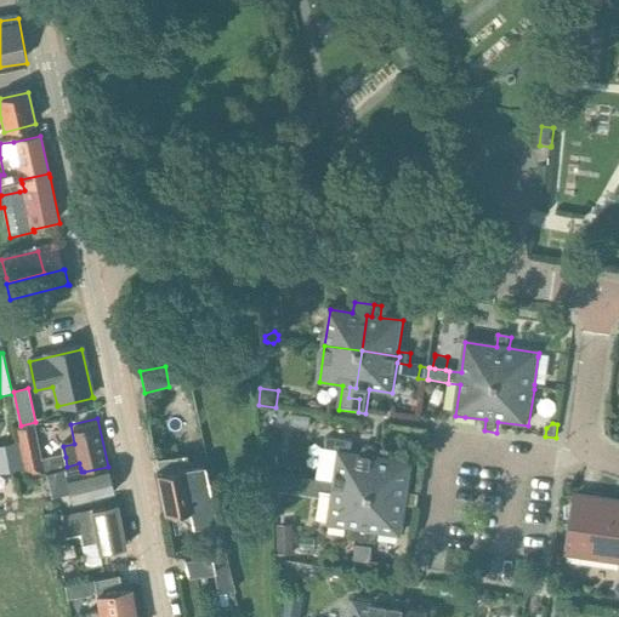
[(17,428),(17,430),(26,472),(27,470),(32,475),(35,475),(40,478),(44,476),(41,462),(35,424),(17,428)]
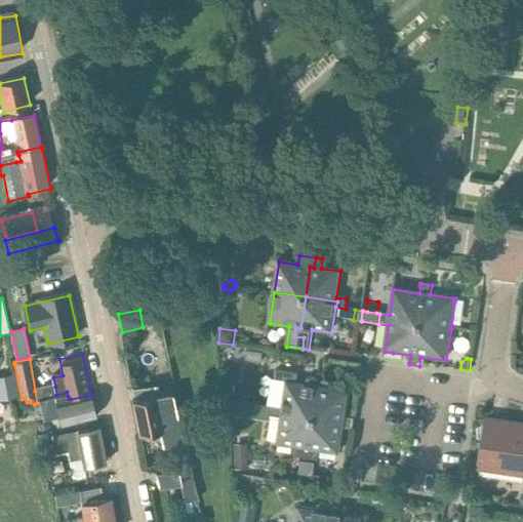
[(278,371),(276,382),(287,383),(283,407),(283,409),(283,413),(305,416),(314,417),(319,380),(308,379),(307,386),(297,385),(298,375),(278,371)]
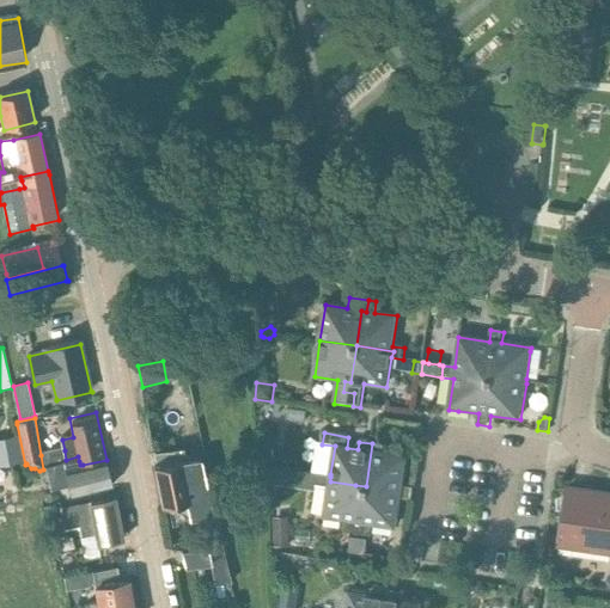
[(0,465),(23,461),(18,435),(0,437),(0,465)]
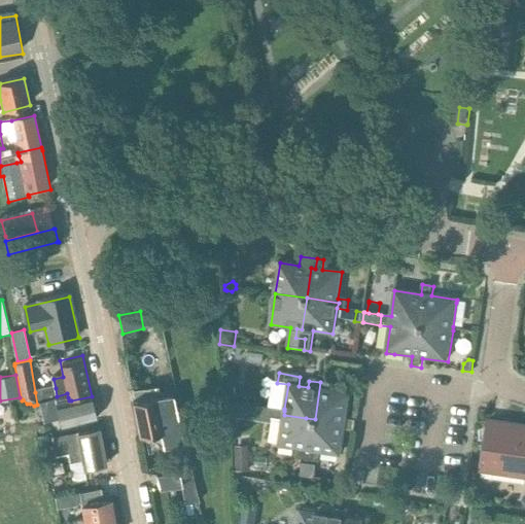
[(320,382),(315,419),(346,424),(345,429),(355,431),(356,421),(347,420),(350,394),(330,391),(331,384),(320,383),(320,382)]
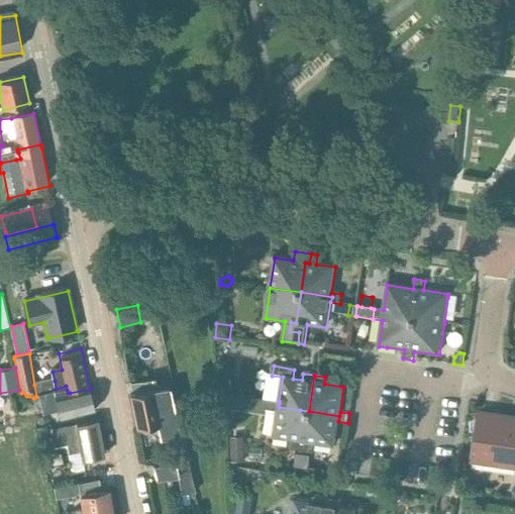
[(229,378),(221,381),(225,395),(233,393),(229,378)]
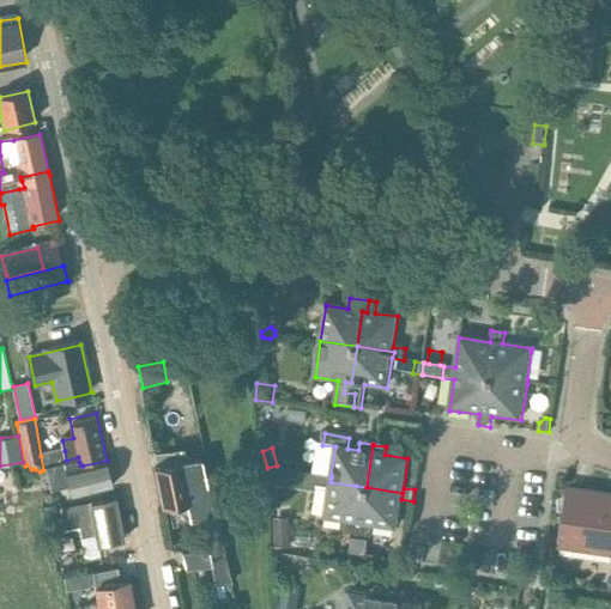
[(53,454),(41,456),(43,470),(47,469),(47,470),(52,492),(70,488),(72,497),(113,488),(107,462),(107,461),(83,466),(80,466),(79,462),(78,457),(66,461),(65,451),(53,454)]
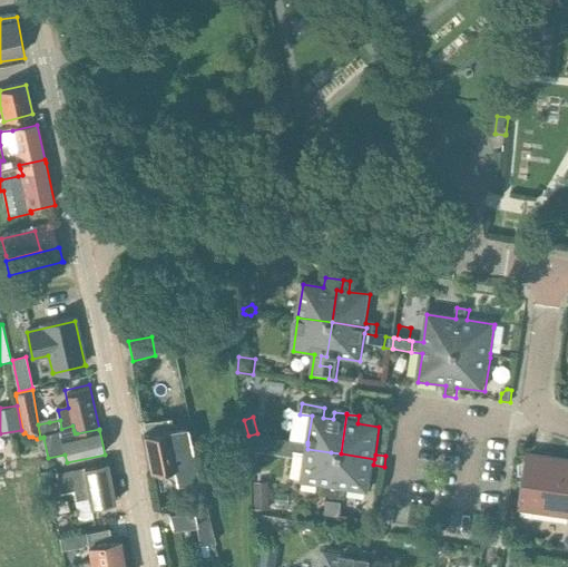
[(168,434),(145,439),(153,475),(167,471),(176,470),(179,485),(197,481),(192,453),(187,430),(174,433),(168,434)]
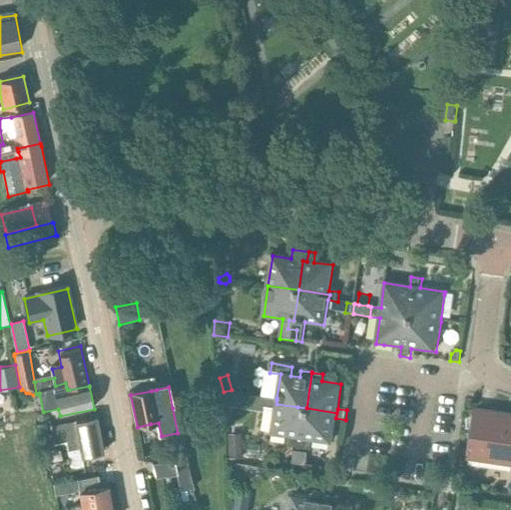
[(268,399),(266,408),(276,410),(272,435),(291,438),(290,447),(296,448),(297,439),(300,439),(302,439),(306,412),(307,408),(298,407),(277,404),(277,400),(268,398),(268,399)]
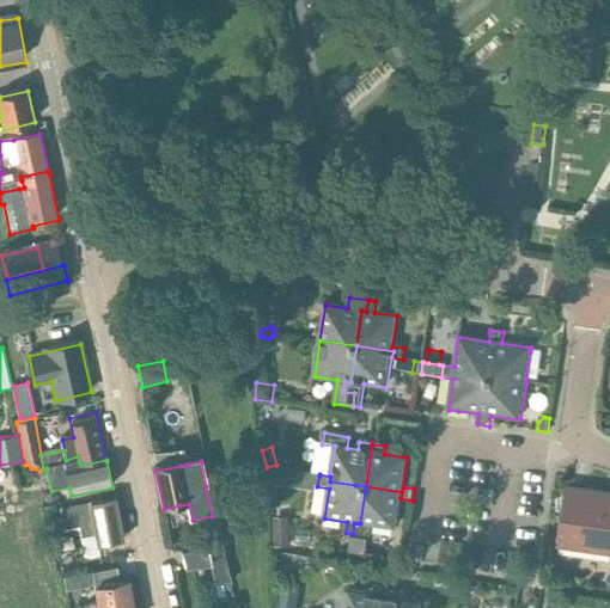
[(354,523),(353,534),(372,538),(373,526),(396,529),(401,498),(402,492),(366,486),(365,491),(360,523),(358,523),(354,523)]
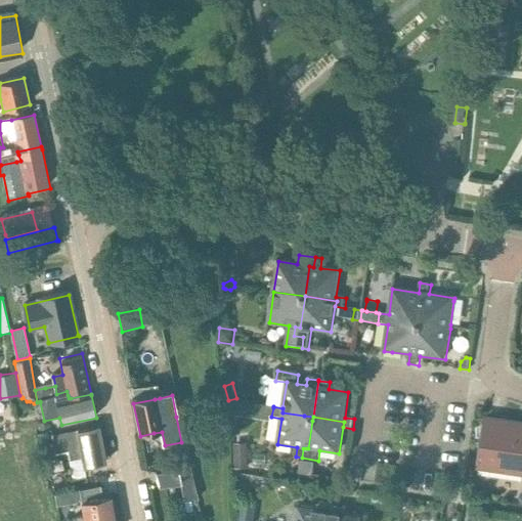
[(521,424),(484,418),(477,470),(521,476),(521,424)]
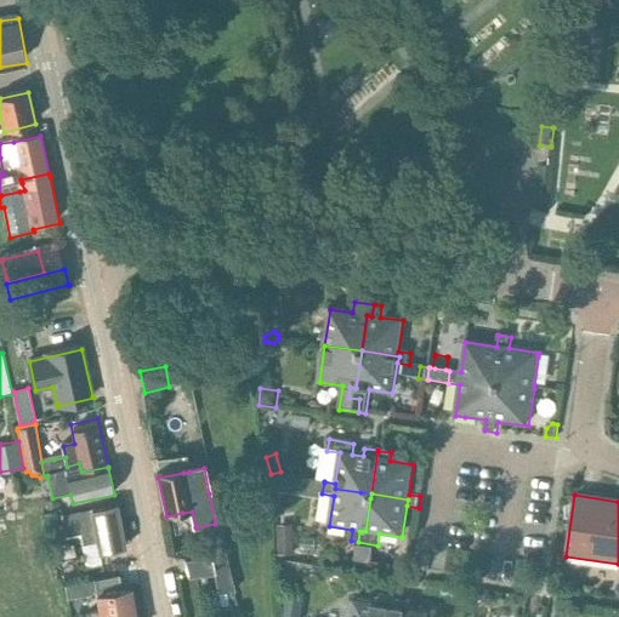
[(125,549),(117,507),(62,518),(62,519),(64,530),(67,541),(83,537),(85,548),(98,546),(101,554),(125,549)]
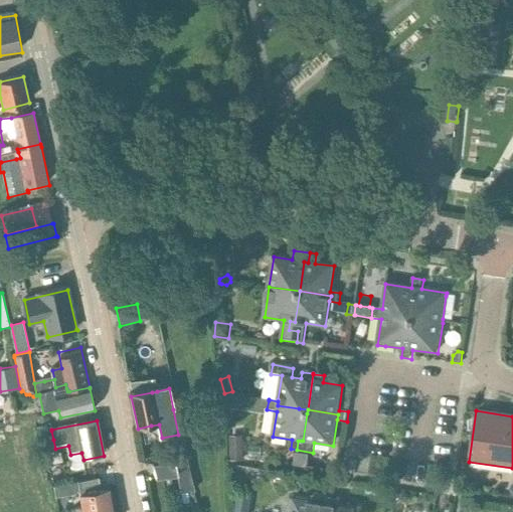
[(47,427),(37,429),(39,441),(50,439),(47,427)]
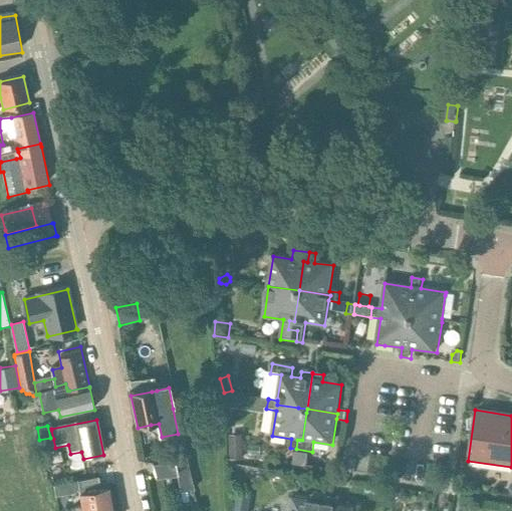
[(244,437),(231,437),(231,462),(245,461),(244,437)]
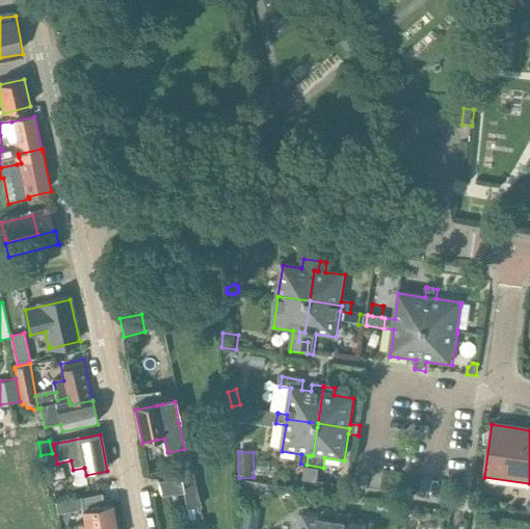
[(307,469),(305,482),(317,484),(319,471),(307,469)]
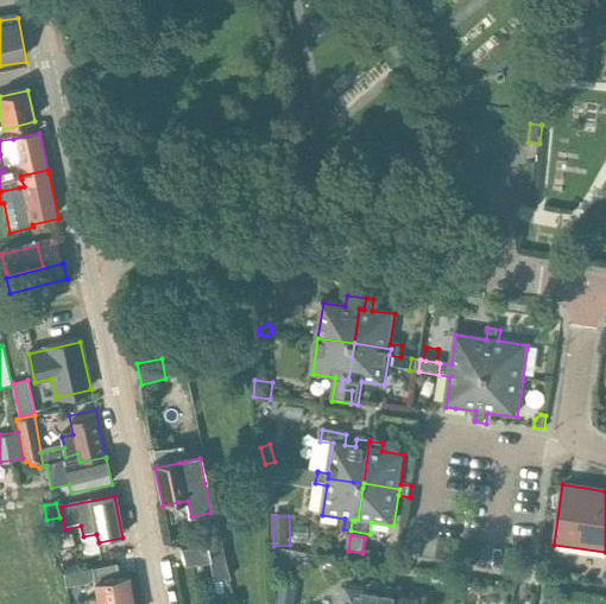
[(222,542),(208,545),(212,561),(216,585),(231,583),(222,542)]
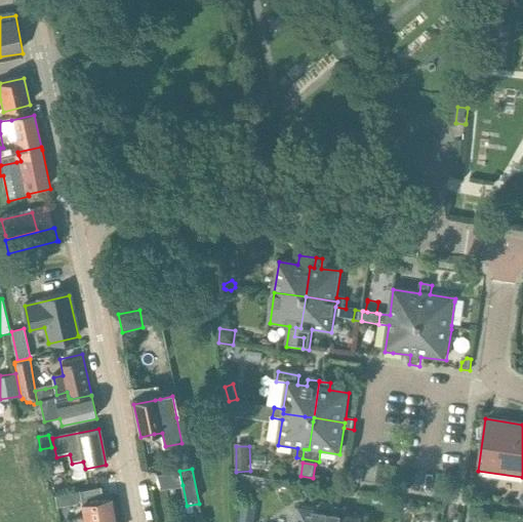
[(160,490),(166,488),(183,485),(179,471),(157,475),(160,490)]
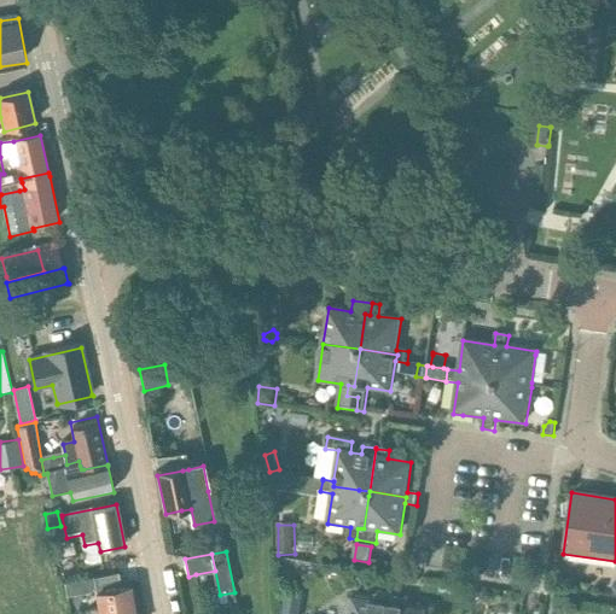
[(311,567),(294,567),(295,577),(311,577),(311,567)]
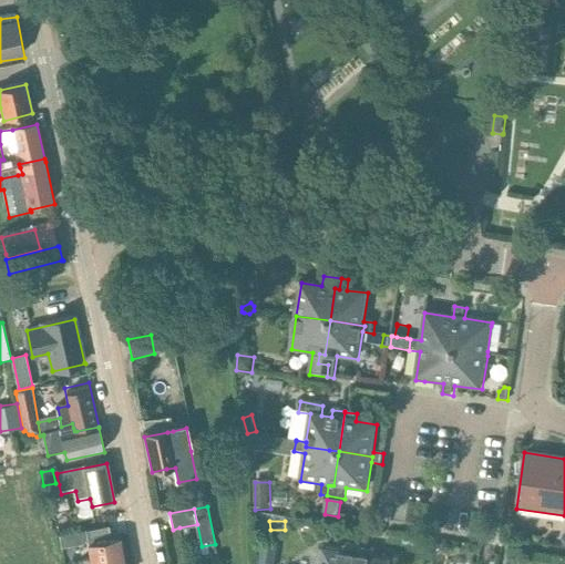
[(91,560),(81,562),(81,563),(124,563),(121,540),(111,541),(109,527),(85,532),(88,545),(91,560)]
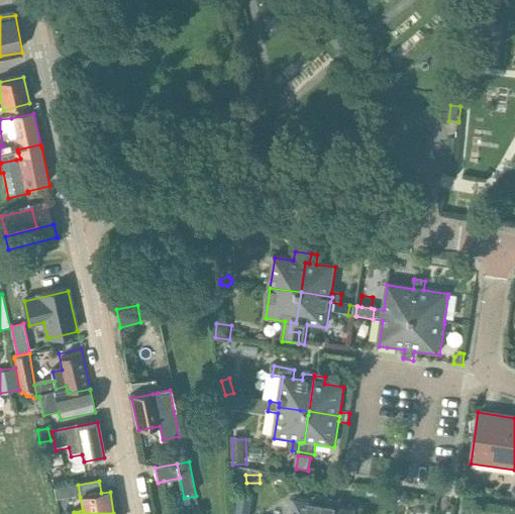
[(325,513),(327,500),(316,498),(315,505),(296,502),(294,513),(325,513)]
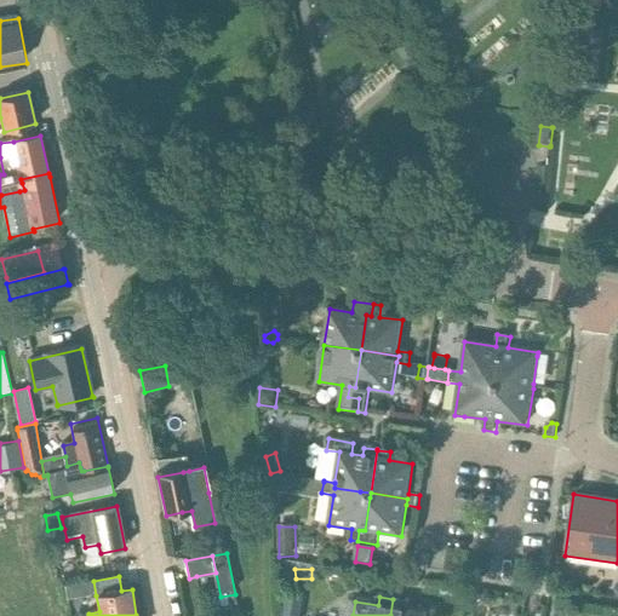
[(427,615),(428,612),(411,610),(412,602),(393,599),(390,615),(427,615)]
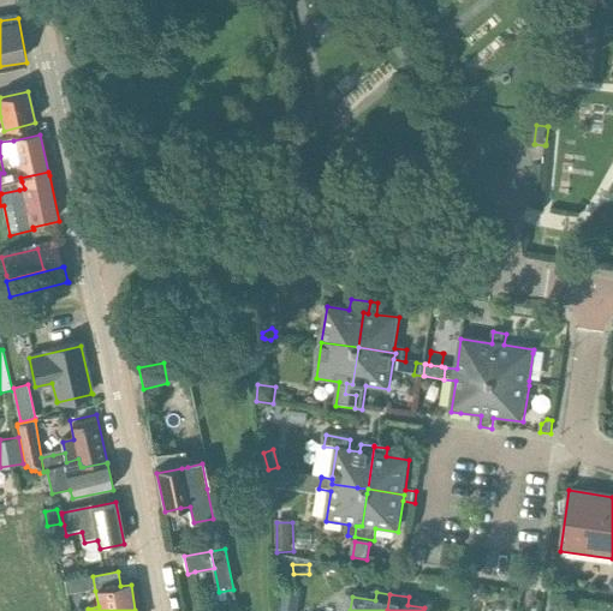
[(286,599),(284,610),(299,610),(301,601),(286,599)]
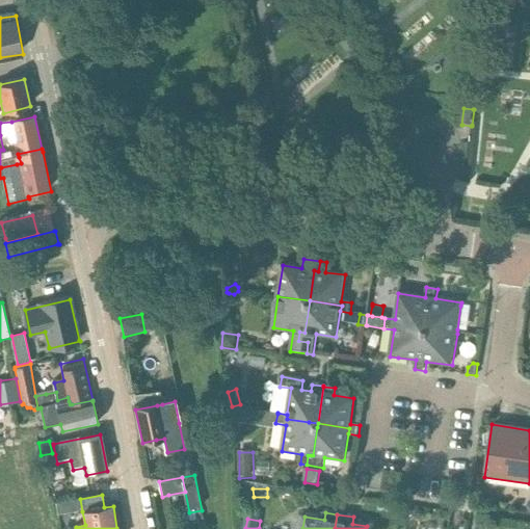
[(479,519),(478,527),(479,528),(488,528),(491,520),(479,519)]
